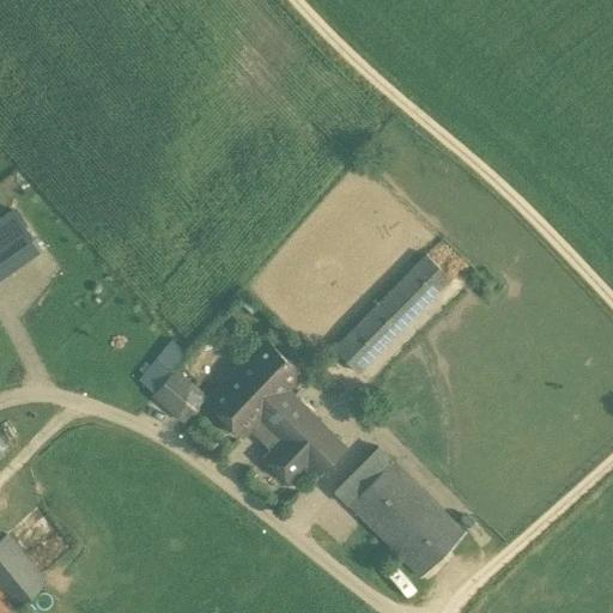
[(0,279),(41,250),(40,247),(47,242),(35,226),(28,231),(12,208),(0,216),(0,279)]
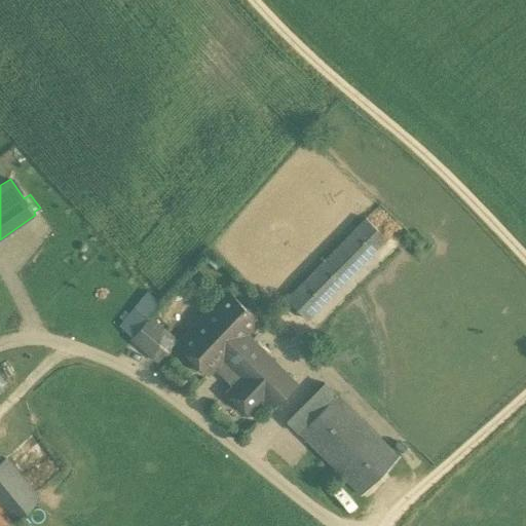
[(285,298),(307,320),(387,238),(365,217),(285,298)]
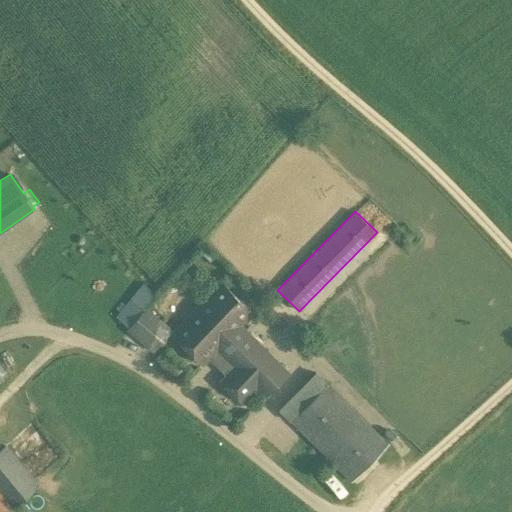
[(266,397),(289,372),(238,324),(250,312),(224,287),(204,308),(202,306),(172,337),(202,366),(210,358),(228,375),(221,383),(242,404),(257,389),(266,397)]
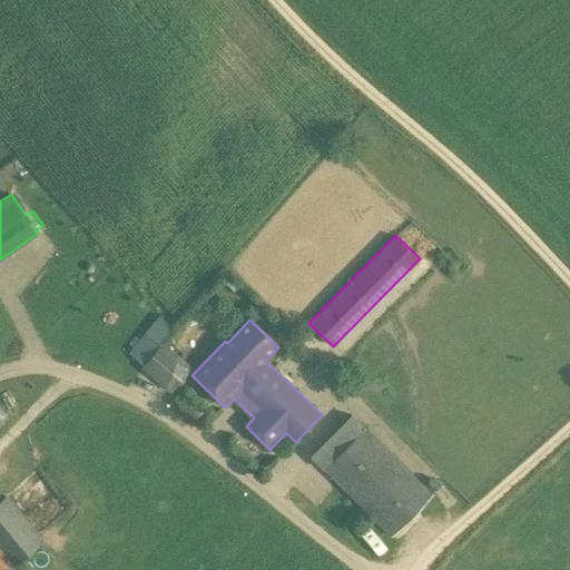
[(128,352),(145,365),(161,344),(146,332),(128,352)]
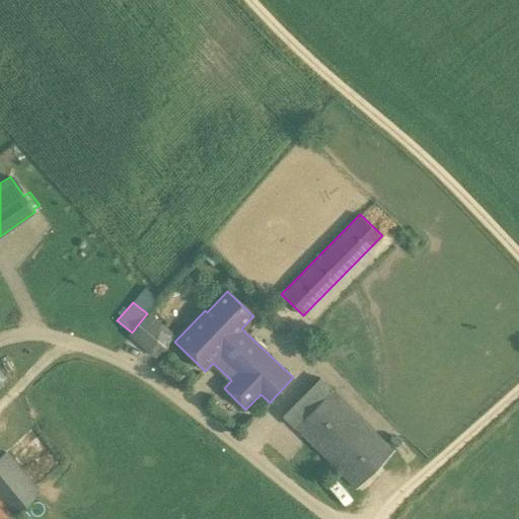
[(147,313),(132,332),(128,336),(129,336),(156,358),(174,334),(148,312),(147,313)]
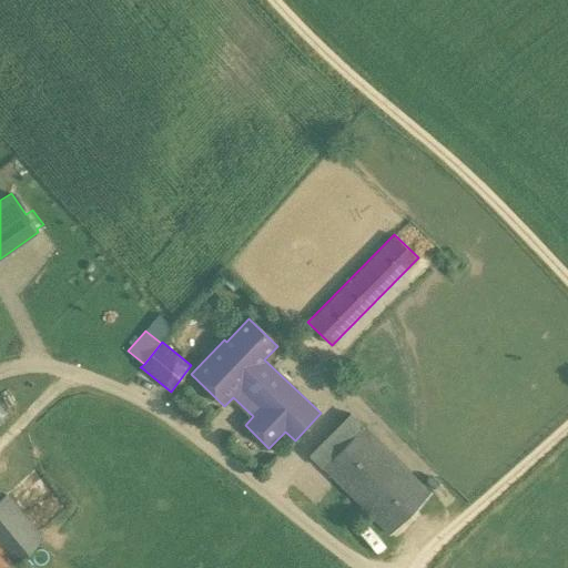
[(432,494),(366,428),(351,412),(308,455),(324,470),(391,535),(432,494)]
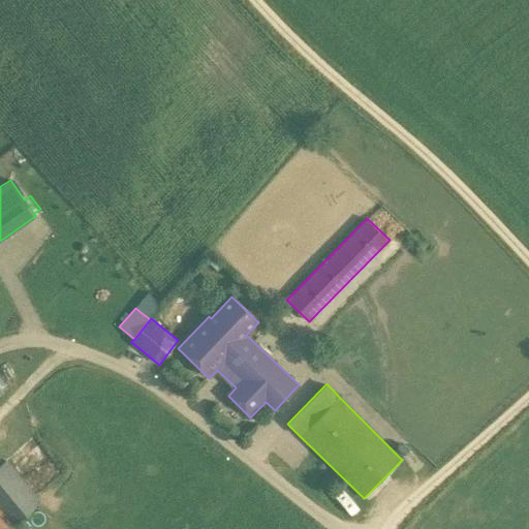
[(0,528),(23,528),(19,526),(41,501),(6,460),(0,465),(0,528)]
